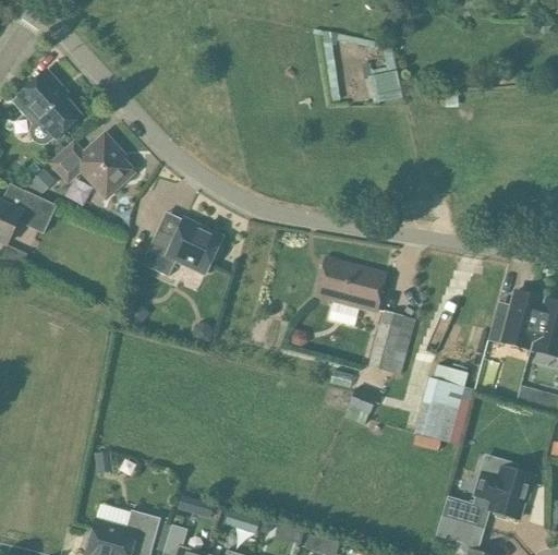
[(58,82),(45,68),(12,97),(34,121),(31,127),(29,132),(32,137),(35,141),(39,143),(44,143),(48,142),(52,137),(80,113),(53,85),(58,82)]
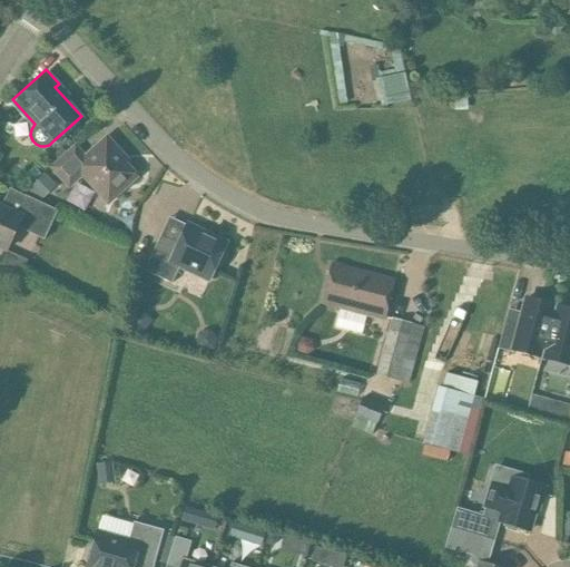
[(409,70),(379,74),(382,101),(412,97),(409,70)]
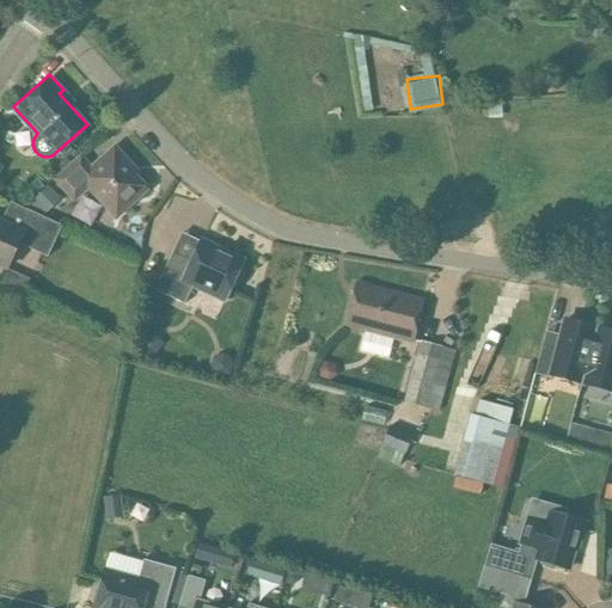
[(136,170),(115,146),(91,167),(81,155),(56,178),(74,197),(89,184),(116,215),(147,188),(134,172),(136,170)]
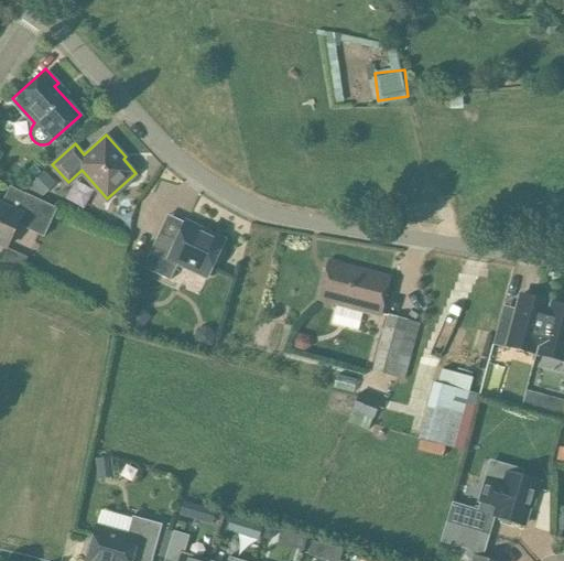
[(56,182),(44,169),(30,182),(42,195),(56,182)]
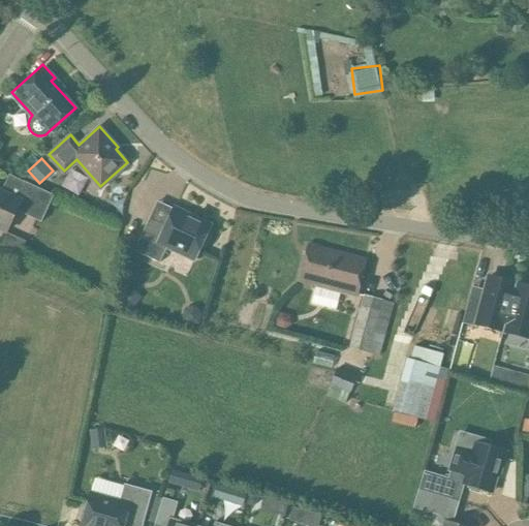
[(54,193),(9,173),(1,190),(0,189),(0,227),(7,231),(18,210),(41,220),(54,193)]
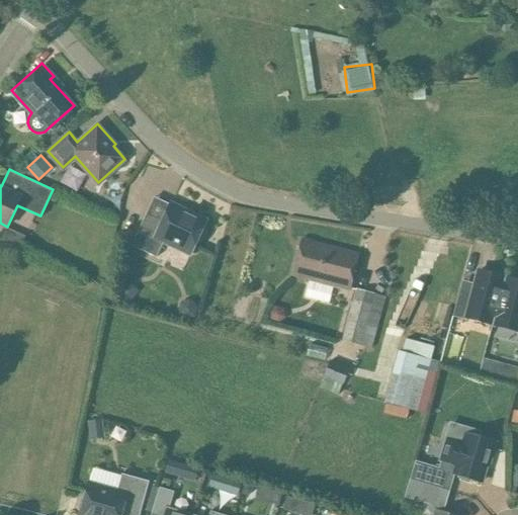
[(183,207),(170,201),(162,219),(147,211),(132,244),(157,255),(165,237),(192,250),(197,238),(201,238),(206,228),(203,225),(205,222),(182,210),(183,207)]
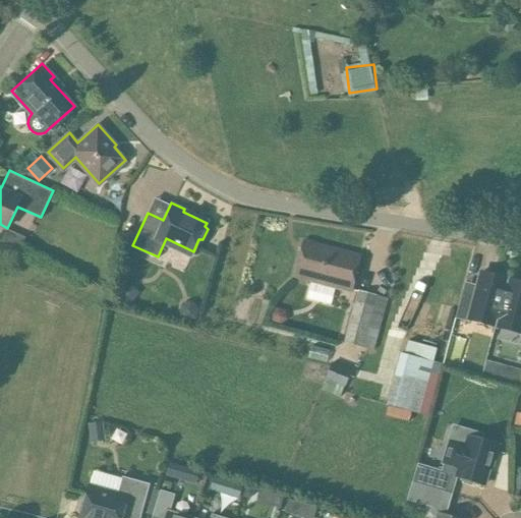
[(25,236),(4,227),(0,235),(0,238),(20,247),(25,236)]
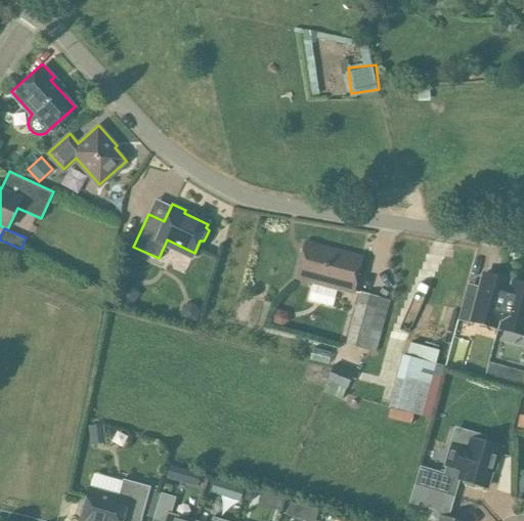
[(363,255),(305,240),(294,280),(312,286),(313,283),(353,294),(363,255)]
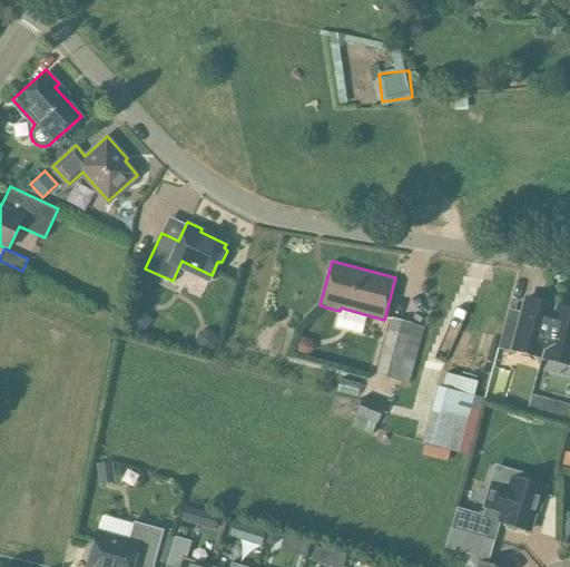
[(517,340),(543,348),(556,304),(552,303),(552,301),(539,296),(537,299),(527,296),(520,319),(507,315),(498,346),(513,351),(517,340)]
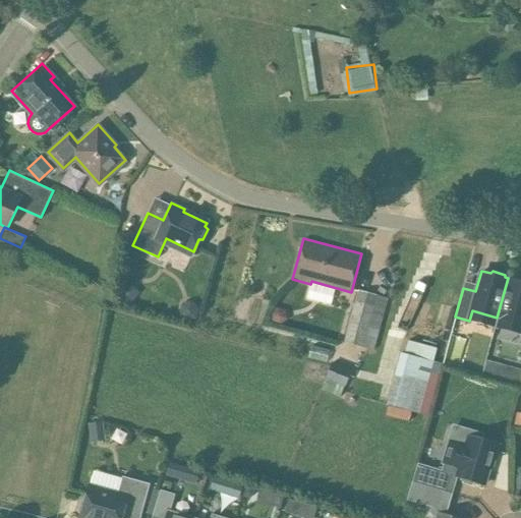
[(517,280),(508,278),(497,318),(520,323),(520,328),(520,334),(520,278),(519,278),(517,280)]
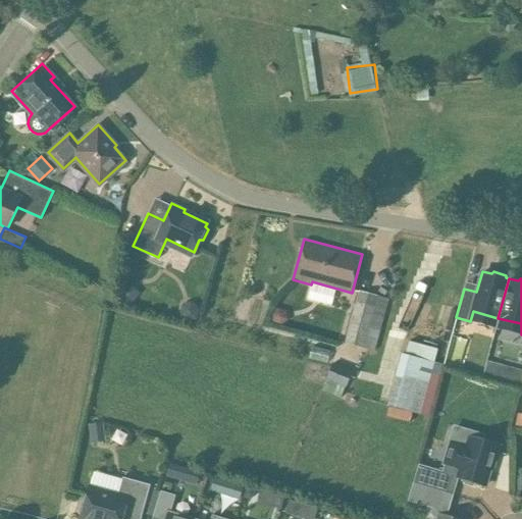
[(377,295),(359,290),(345,342),(375,350),(389,297),(377,295)]
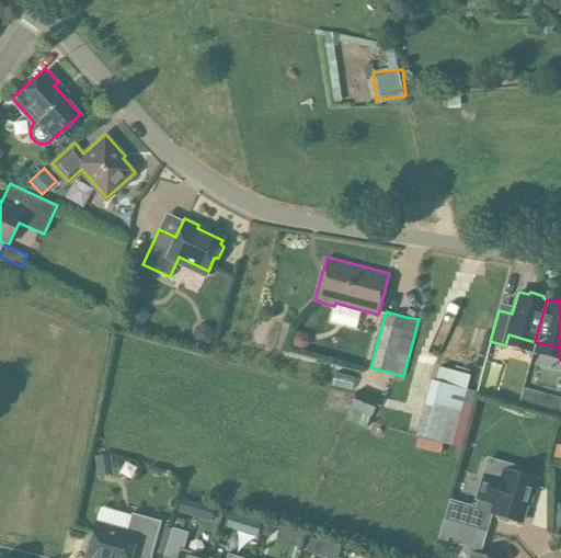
[(470,373),(439,365),(436,379),(432,378),(418,434),(453,443),(470,373)]
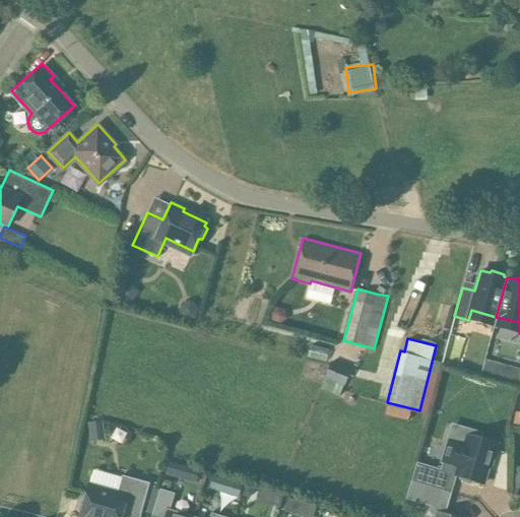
[(519,383),(519,367),(485,358),(481,375),(519,386),(519,383)]
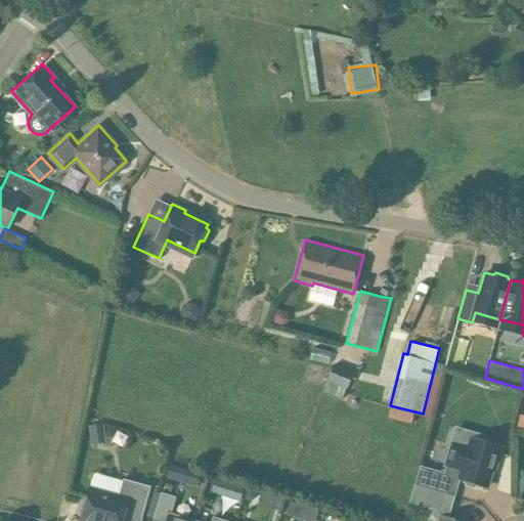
[(353,370),(335,362),(323,390),(342,397),(353,370)]
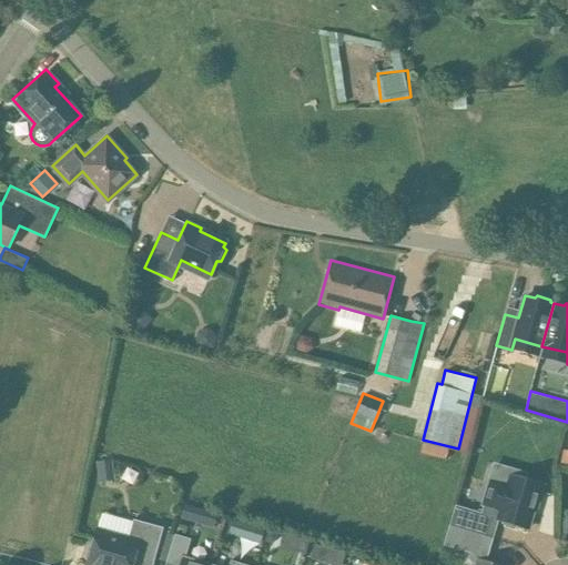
[(449,524),(494,536),(486,534),(492,515),(504,520),(503,522),(516,525),(517,523),(528,526),(533,508),(535,510),(543,484),(510,475),(507,485),(490,481),(482,511),(456,503),(449,524)]
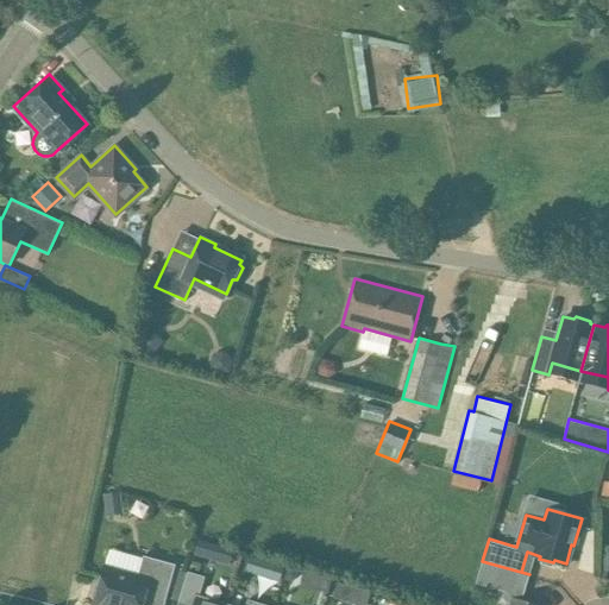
[(199,542),(195,552),(230,563),(233,555),(199,542)]
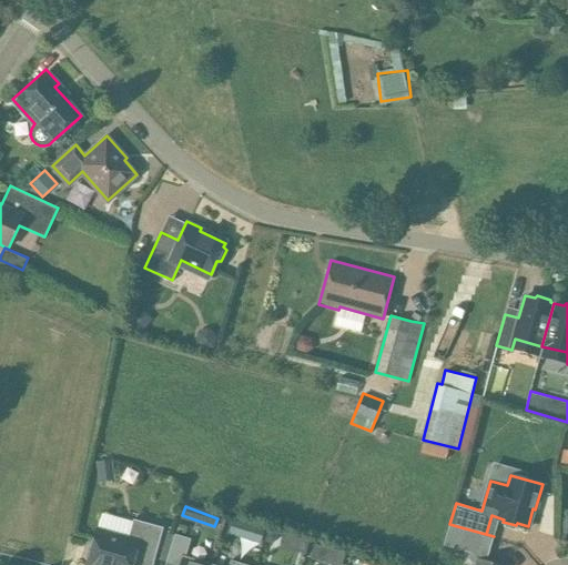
[(133,521),(102,512),(93,543),(89,544),(85,556),(89,560),(88,563),(95,564),(132,564),(134,557),(154,563),(164,525),(134,517),(133,521)]
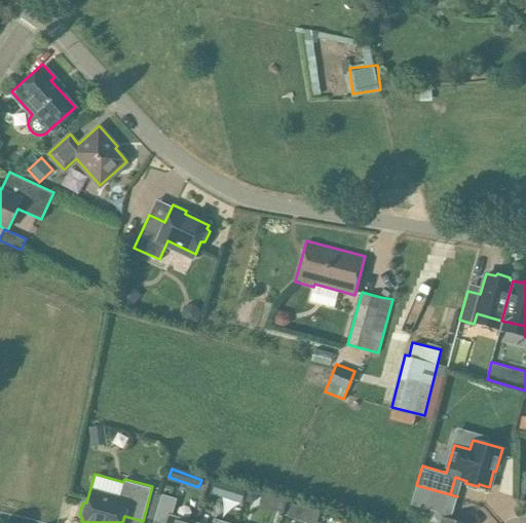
[(456,497),(457,496),(416,485),(411,503),(435,511),(445,513),(450,495),(456,497)]
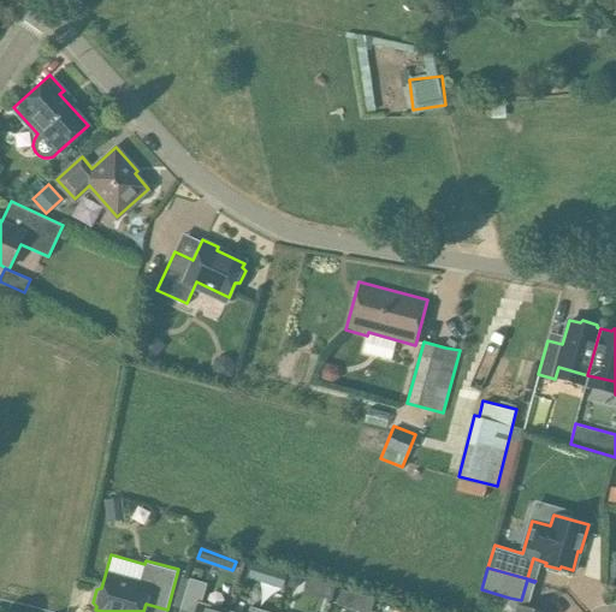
[(229,611),(201,602),(207,581),(190,575),(179,608),(190,611),(229,611)]
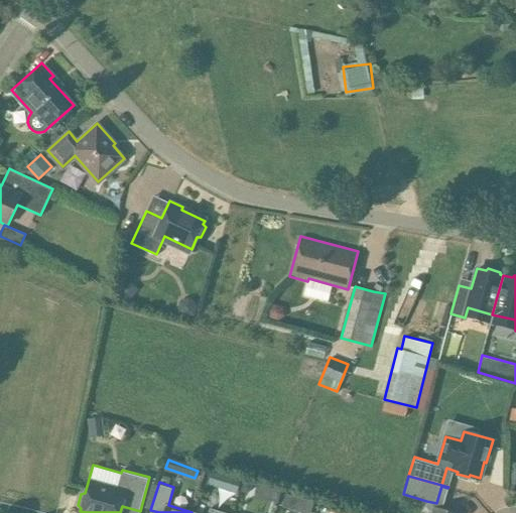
[(453,512),(441,509),(442,505),(436,503),(426,501),(425,504),(427,509),(432,510),(430,512),(453,512)]
